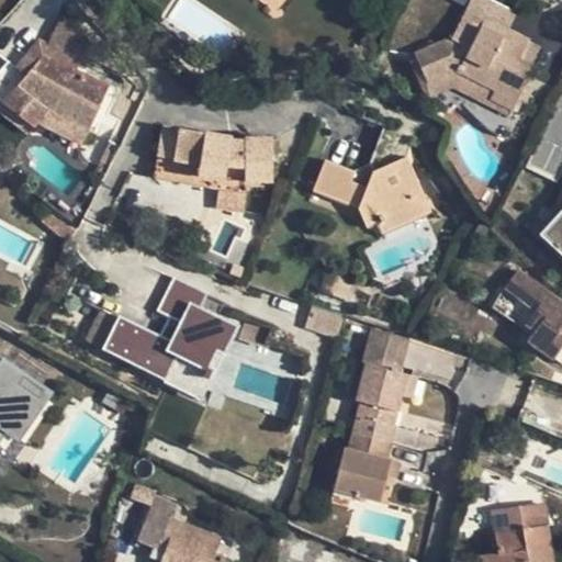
[(425,80),(450,70),(453,69),(493,90),(490,99),(514,110),(532,69),(529,68),(519,63),(527,44),(528,42),(507,31),(503,37),(481,25),(463,15),(451,40),(415,55),(425,80)]
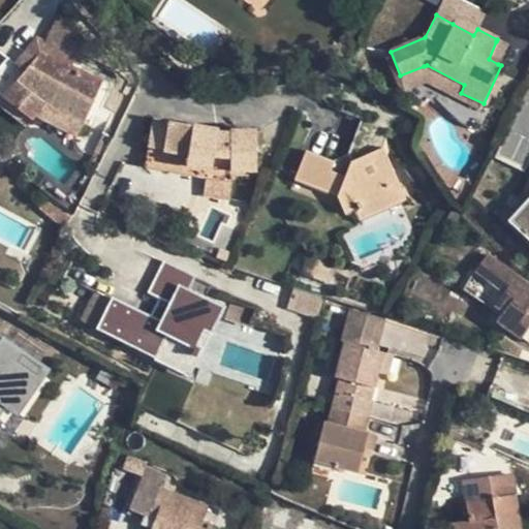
[(457,17),(453,24),(473,35),(477,29),(457,17)]
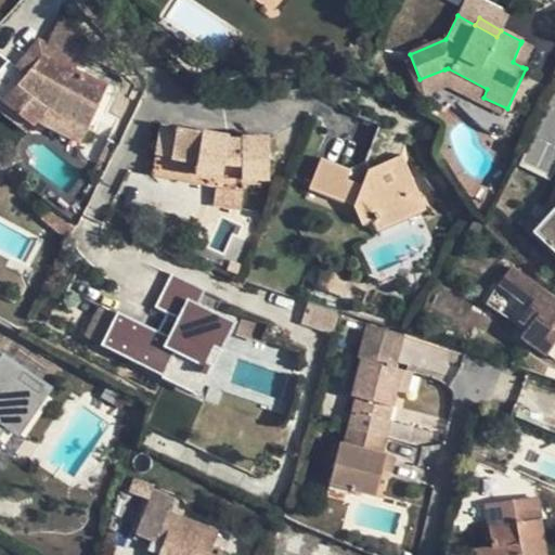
[(35,38),(12,66),(24,75),(41,55),(49,59),(52,46),(35,38)]
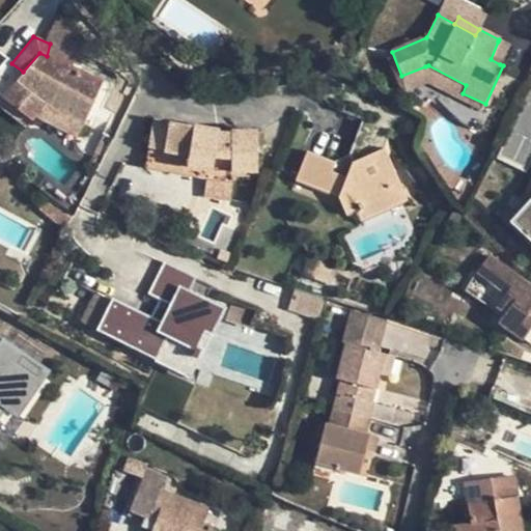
[(508,47),(498,42),(491,59),(500,64),(508,47)]
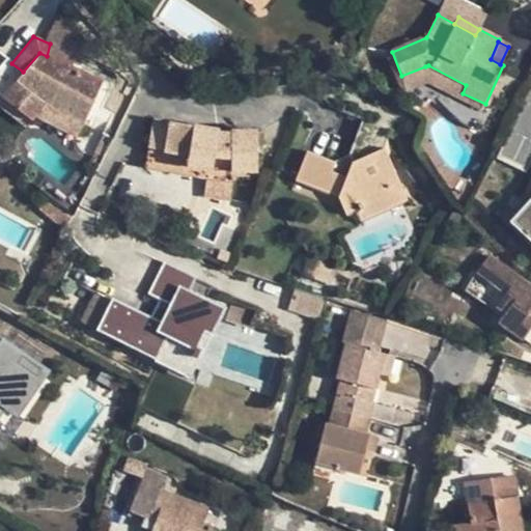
[(102,82),(47,56),(39,53),(23,72),(11,63),(6,59),(0,65),(0,95),(30,120),(34,115),(45,103),(84,121),(102,82)]
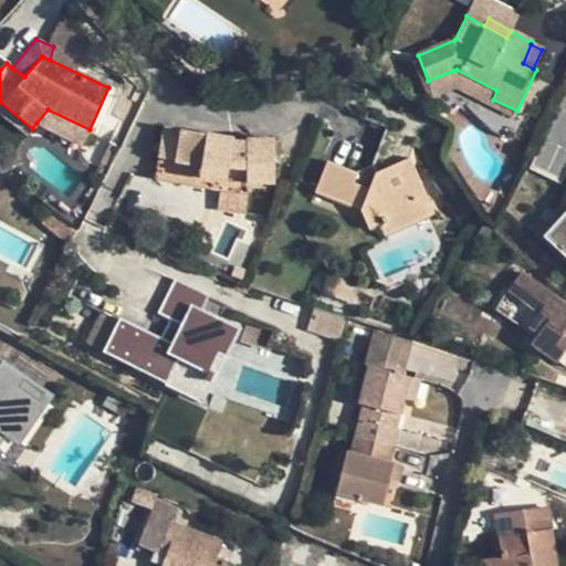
[(451,77),(493,100),(496,91),(457,70),(453,71),(451,77)]
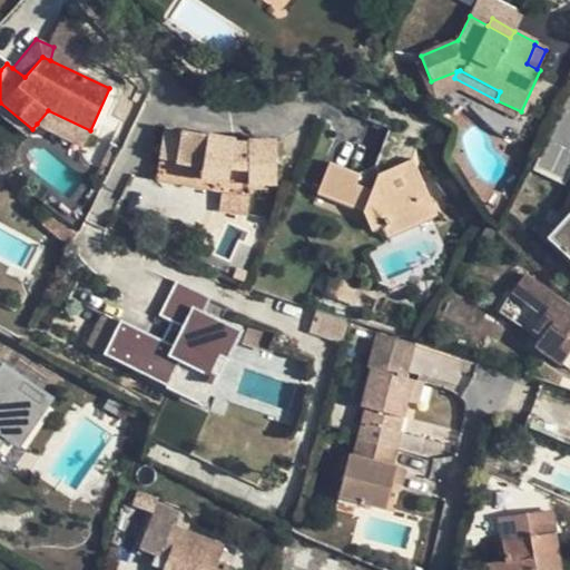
[(84,145),(90,130),(48,110),(37,124),(84,145)]
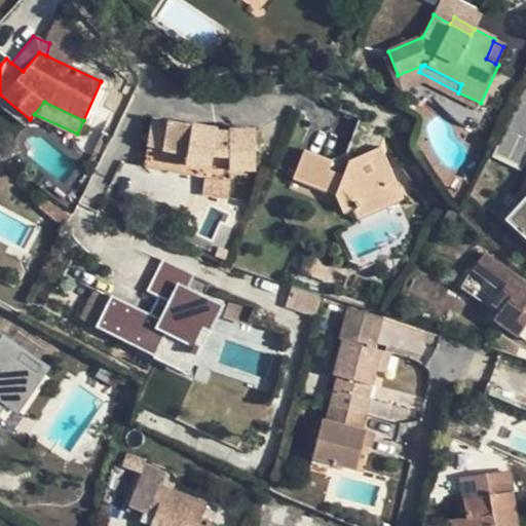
[(382,146),(388,128),(361,117),(347,152),(355,157),(374,149),(382,146)]
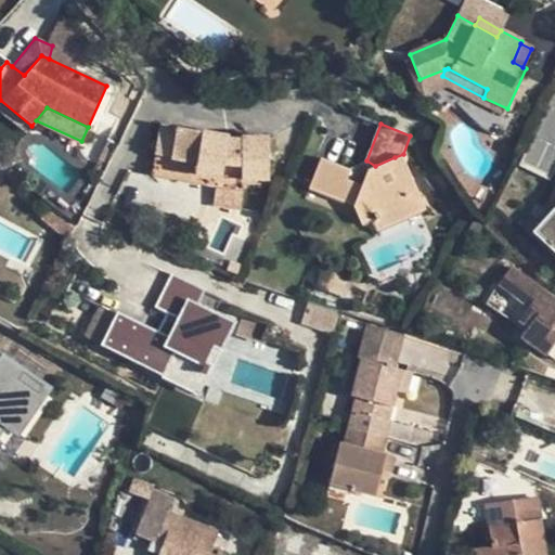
[(171,160),(168,178),(191,183),(199,132),(159,126),(154,157),(171,160)]
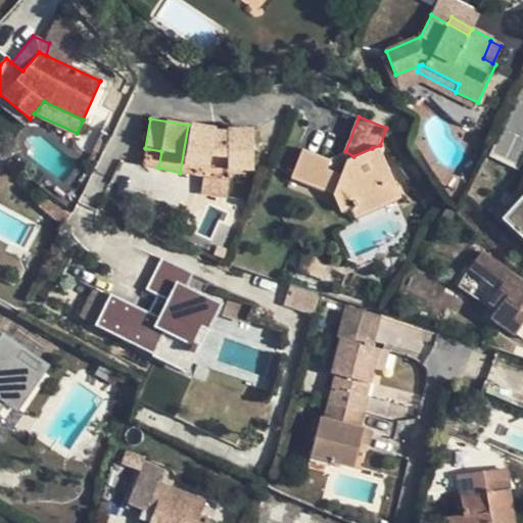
[(231,169),(252,169),(253,130),(229,129),(228,132),(218,131),(217,128),(188,124),(188,125),(180,173),(203,178),(200,195),(227,198),(231,175),(231,169)]
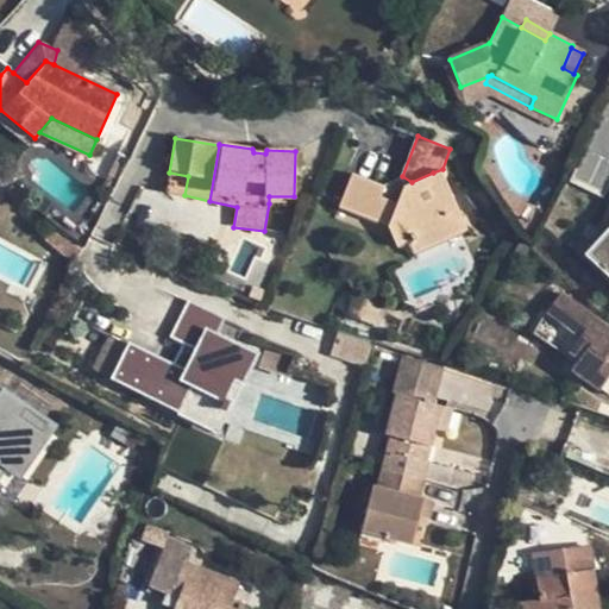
[(399,246),(409,242),(439,228),(445,240),(469,230),(443,169),(433,173),(412,182),(402,176),(383,184),(353,173),(339,207),(389,227),(399,246)]
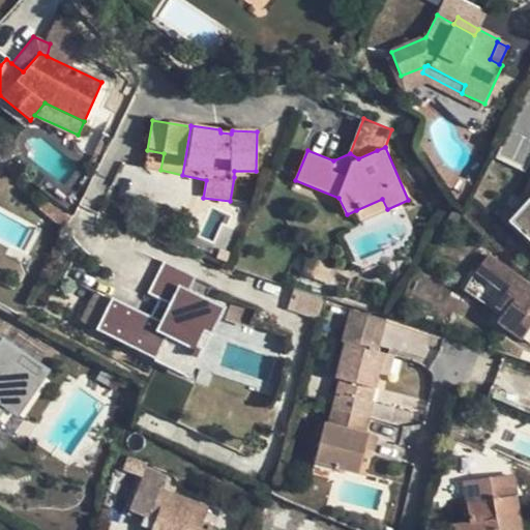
[(145,167),(160,170),(164,153),(147,150),(145,167)]
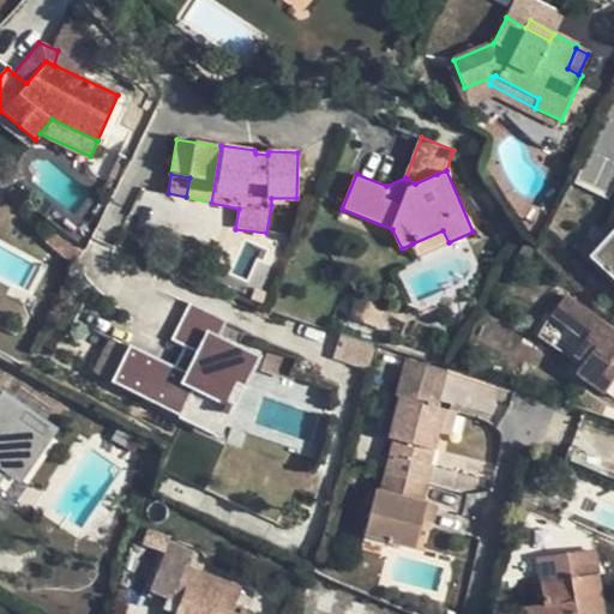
[(613,228),(588,257),(613,280),(613,228)]
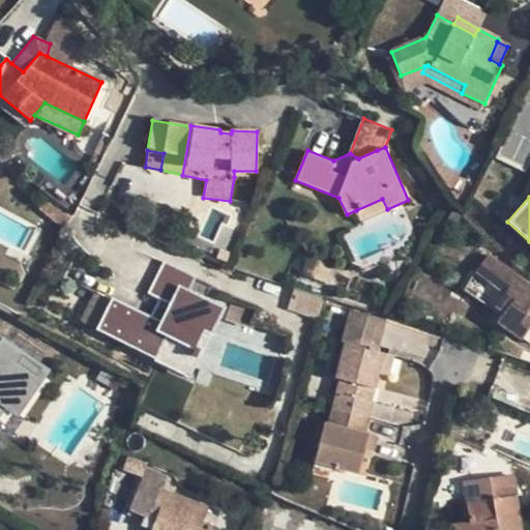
[(360,222),(387,209),(382,199),(356,210),(360,222)]
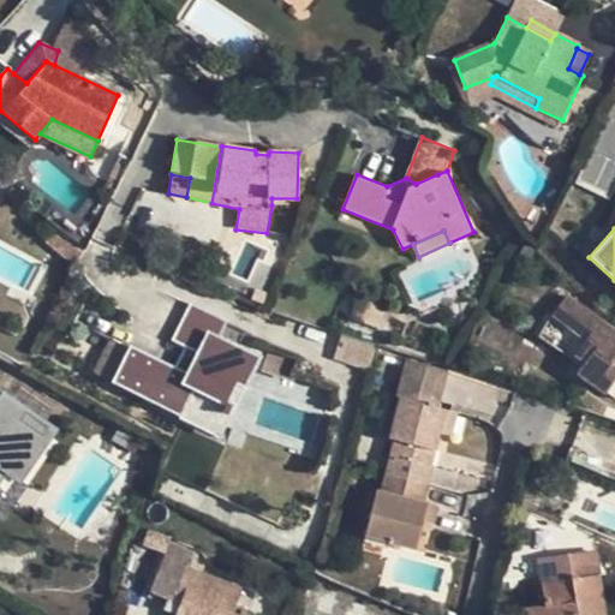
[(614,332),(566,298),(553,315),(579,334),(569,350),(586,362),(583,366),(578,372),(614,398),(614,332)]
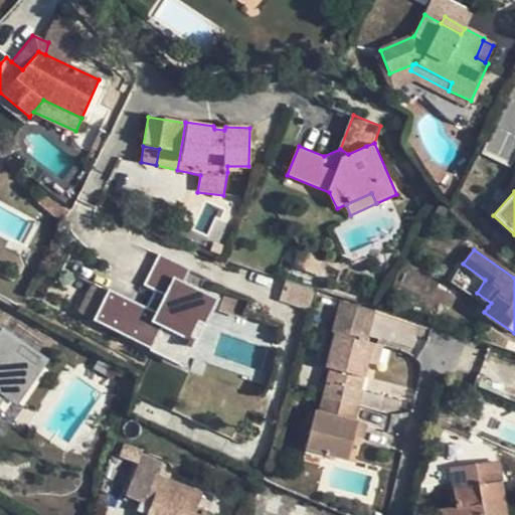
[(199,275),(168,260),(153,289),(160,292),(155,302),(166,307),(161,319),(110,294),(96,322),(116,332),(119,325),(155,343),(150,352),(183,368),(216,300),(192,288),(199,275)]
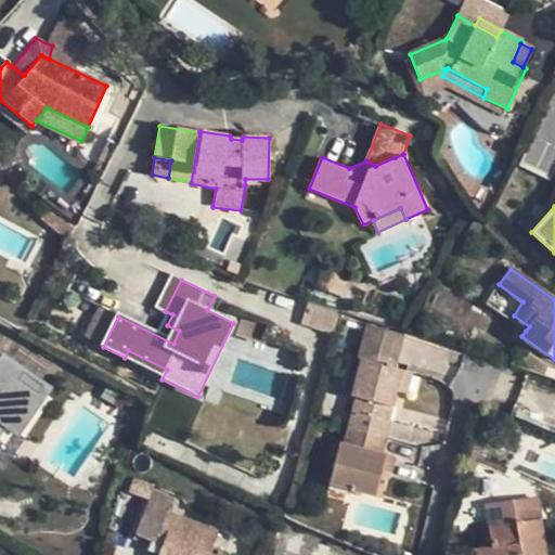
[(523,301),(499,284),(487,302),(526,331),(529,326),(514,315),(523,301)]
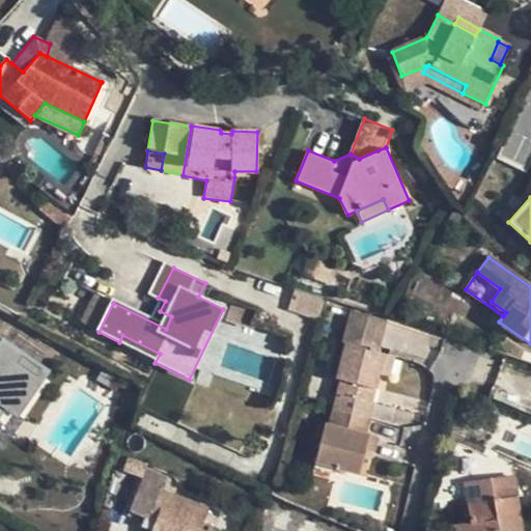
[(317,317),(323,299),(294,290),(288,310),(317,317)]
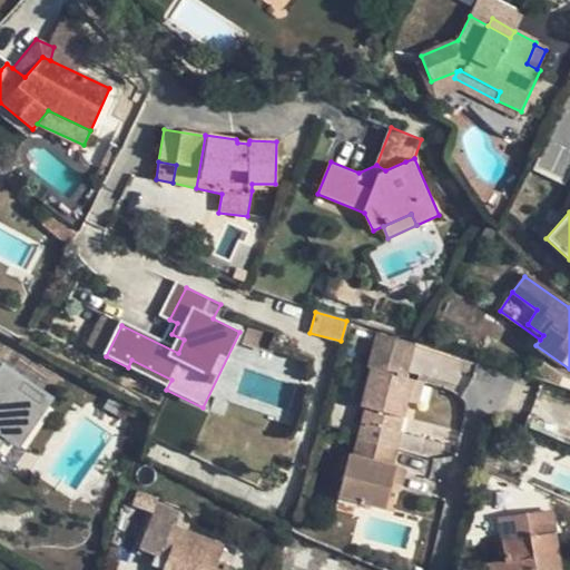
[(105,353),(115,317),(97,313),(87,349),(105,353)]
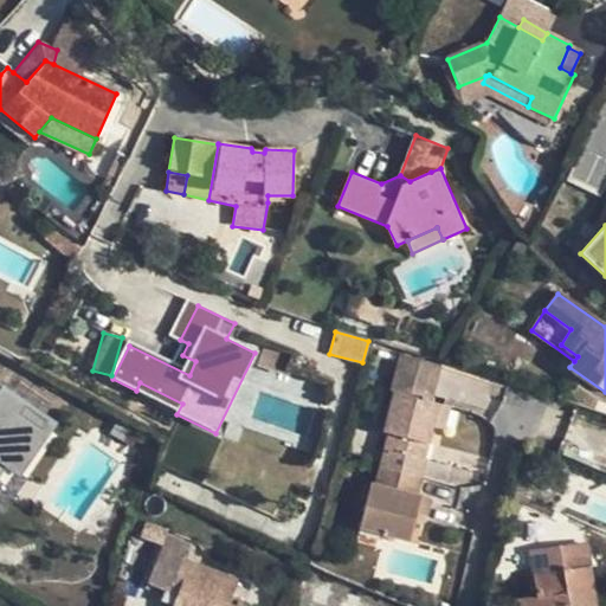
[(443,368),(407,356),(399,385),(434,395),(443,368)]
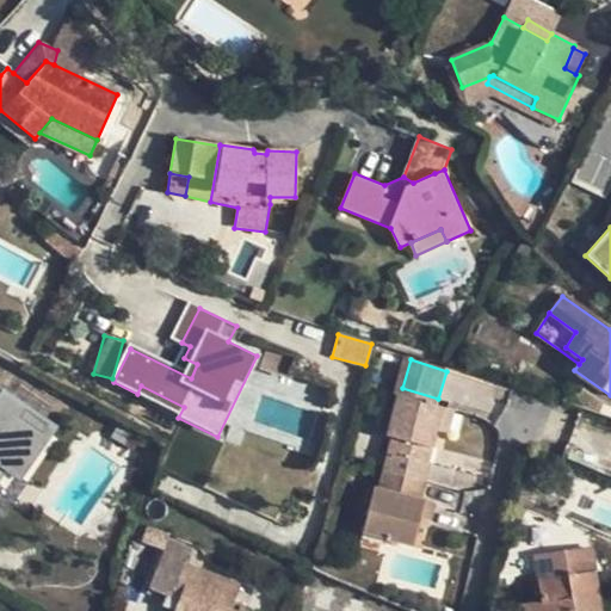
[(56,429),(5,393),(0,400),(0,489),(4,485),(0,481),(0,471),(2,468),(22,480),(56,429)]
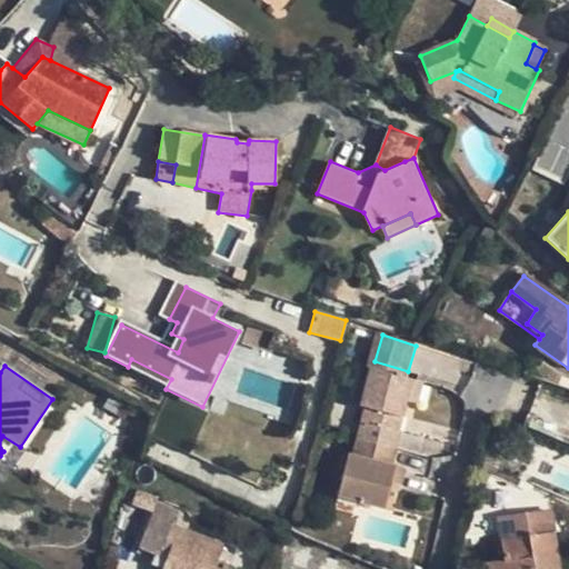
[(402,430),(399,429),(389,427),(392,412),(403,416),(409,400),(415,381),(372,367),(352,433),(397,448),(402,430)]
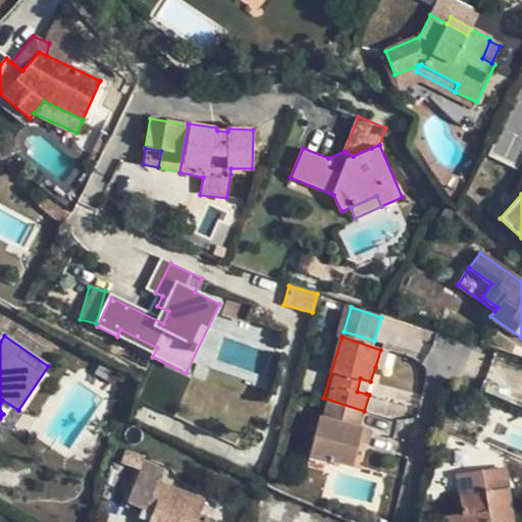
[(390,353),(380,350),(375,367),(384,370),(390,353)]
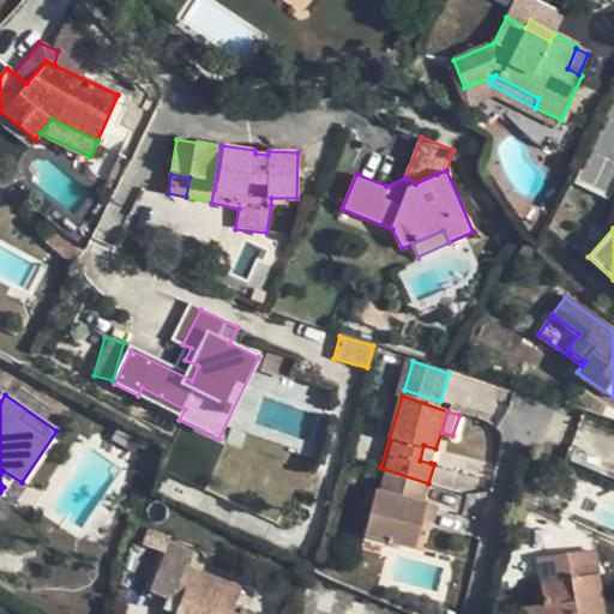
[(138,444),(139,443),(144,435),(126,425),(120,433),(138,444)]
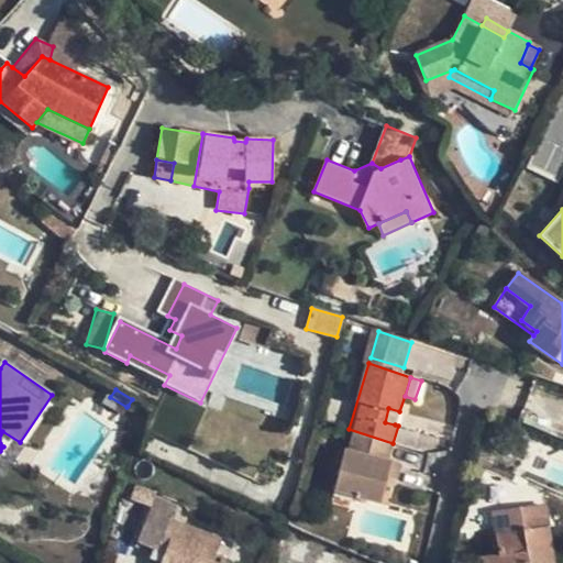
[(140,412),(144,404),(133,397),(132,399),(128,406),(140,412)]
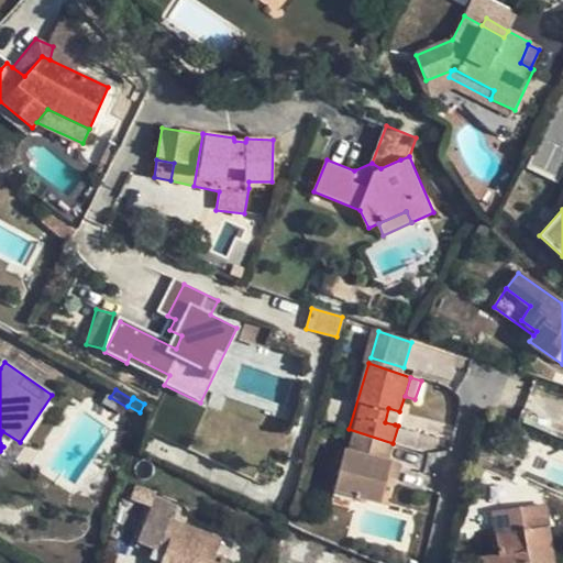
[(395,424),(399,411),(388,408),(385,422),(395,424)]
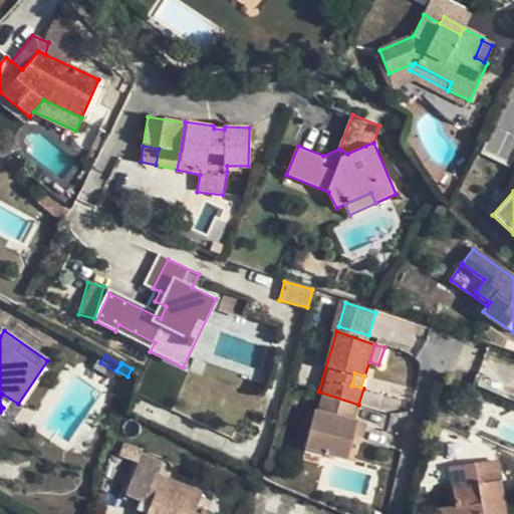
[(353,421),(358,405),(318,392),(313,408),(353,421)]
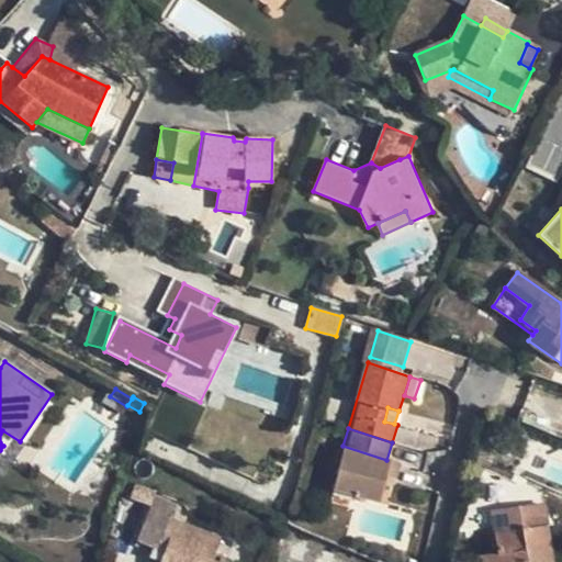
[(384,476),(390,461),(386,460),(343,446),(330,485),(377,501),(384,476)]
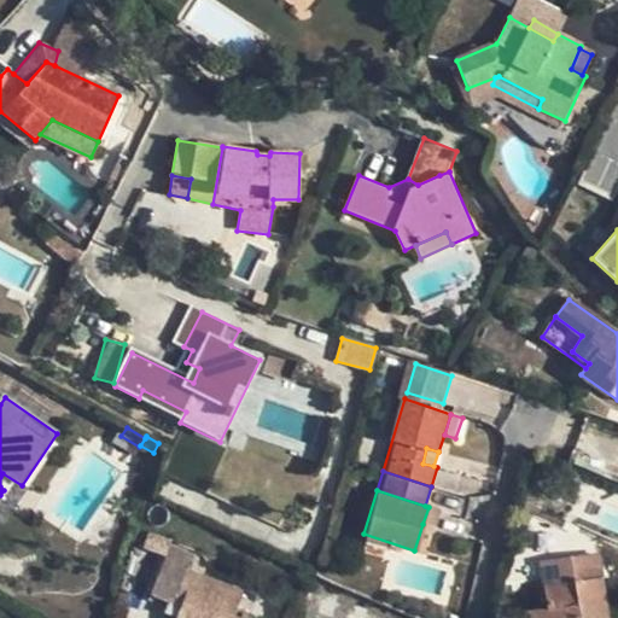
[(439,509),(429,507),(423,524),(433,528),(439,509)]
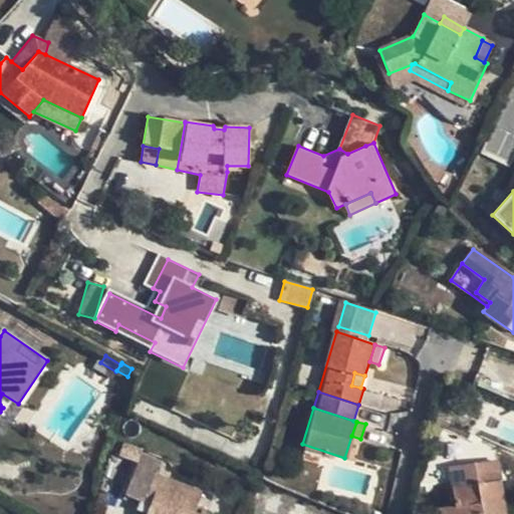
[(162,463),(142,454),(125,494),(152,504),(148,513),(207,513),(209,511),(198,507),(203,492),(158,474),(162,463)]
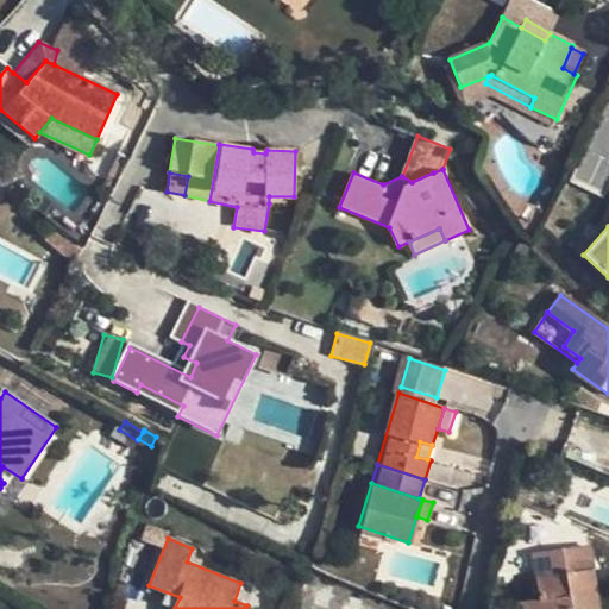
[(598,608),(592,570),(556,575),(541,577),(540,570),(529,572),(531,590),(540,588),(541,601),(525,602),(525,608),(598,608)]
